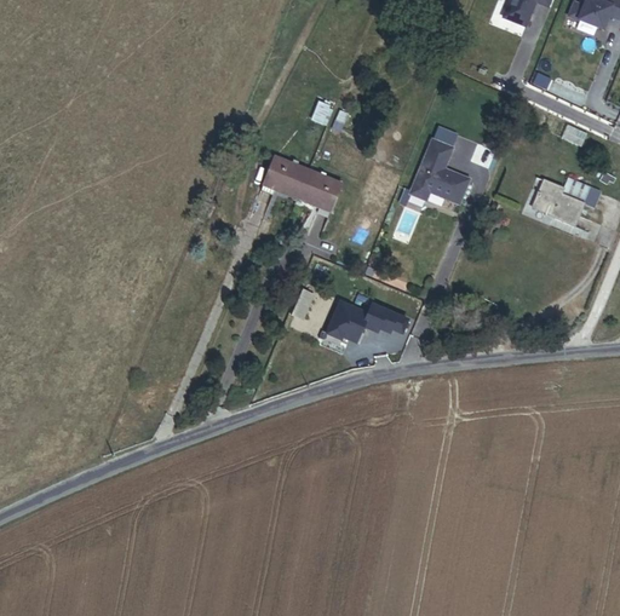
[(522,24),(533,0),(545,5),(547,0),(506,0),(500,16),(522,24)]
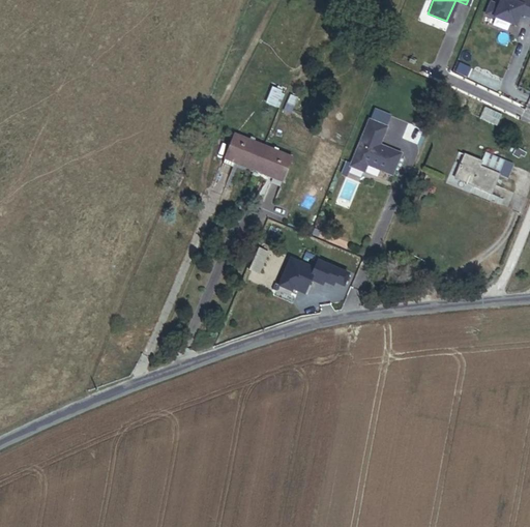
[(529,17),(529,0),(498,0),(497,4),(489,1),(484,12),(512,24),(518,12),(529,17)]
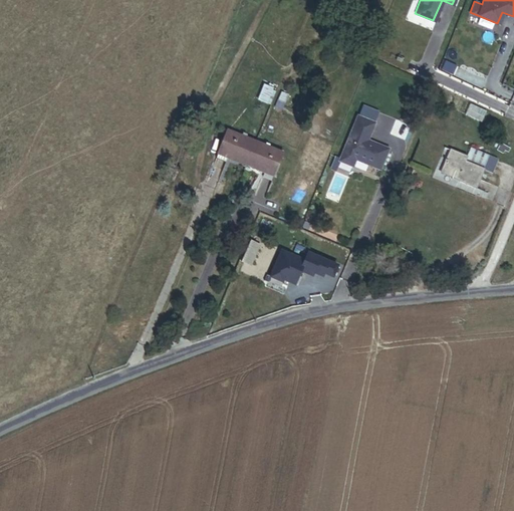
[(269,103),(274,90),(271,89),(272,87),(263,83),(257,98),(269,103)]
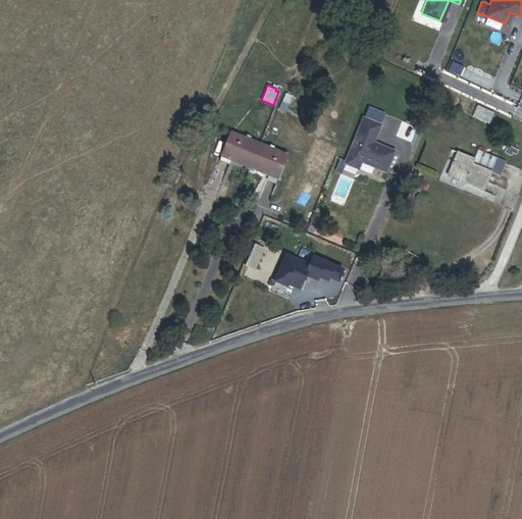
[(285,110),(292,95),(285,92),(278,107),(285,110)]
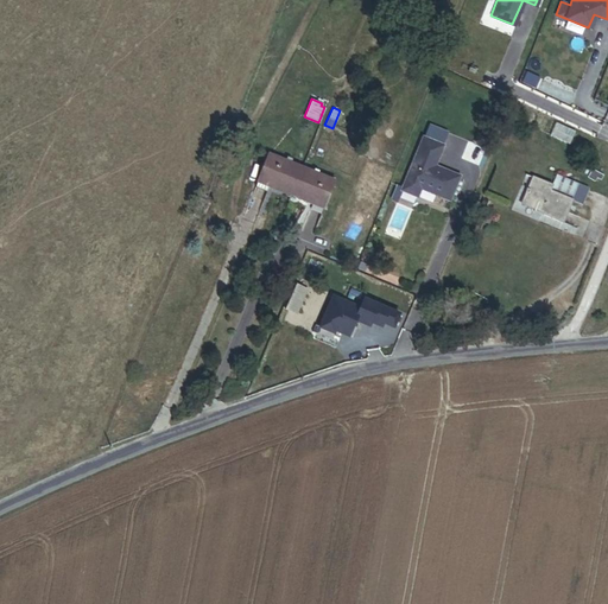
[(428,118),(431,110),(424,107),(422,114),(428,118)]
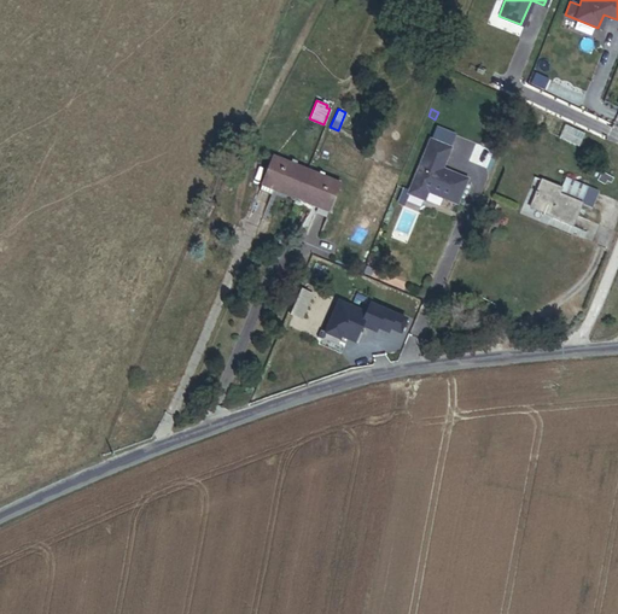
[(559,138),(578,147),(584,135),(565,126),(559,138)]
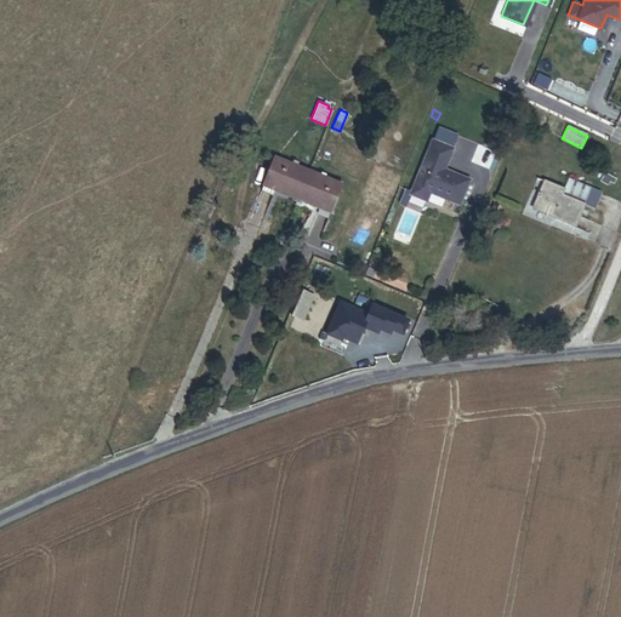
[(444,166),(453,146),(433,137),(410,192),(427,198),(431,189),(460,201),(469,177),(444,166)]
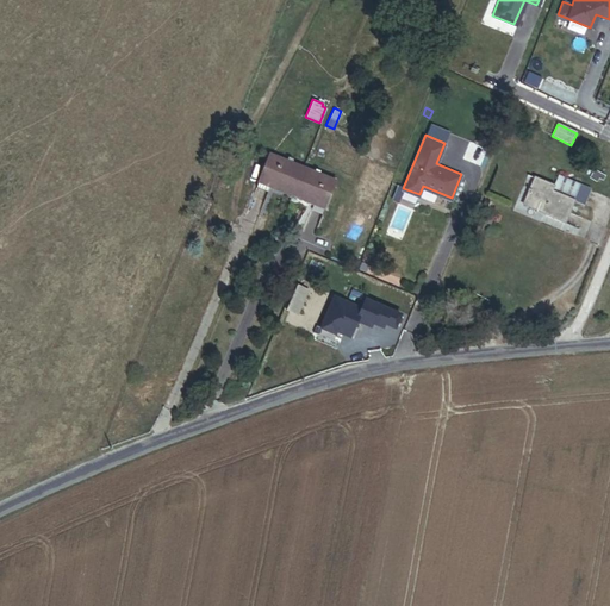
[(290,194),(300,168),(268,154),(257,180),(259,180),(255,188),(266,192),(269,186),(290,194)]
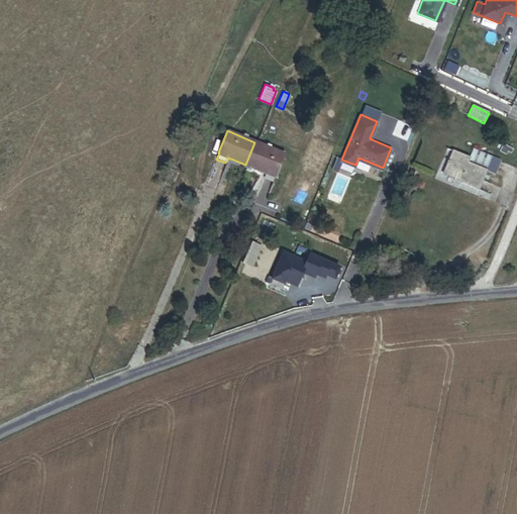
[(515,143),(507,138),(503,144),(508,147),(510,144),(513,146),(515,143)]
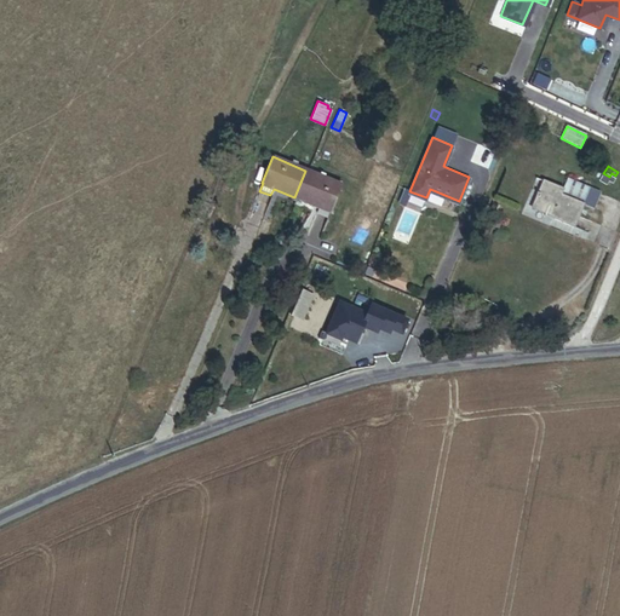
[(294,197),(325,211),(337,184),(305,171),(294,197)]
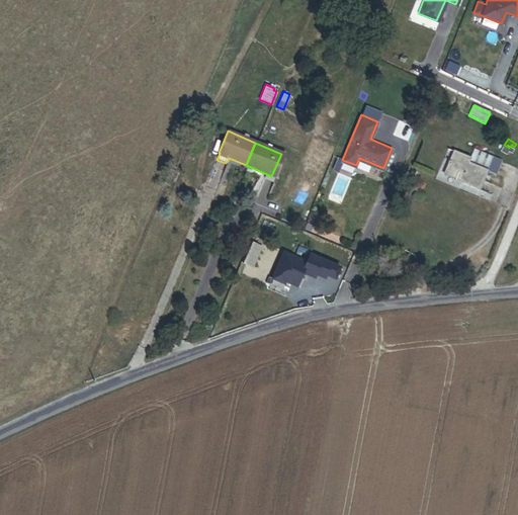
[(489,165),(494,152),(477,145),(473,153),(456,146),(447,168),(464,176),(482,184),(490,166),(489,165)]
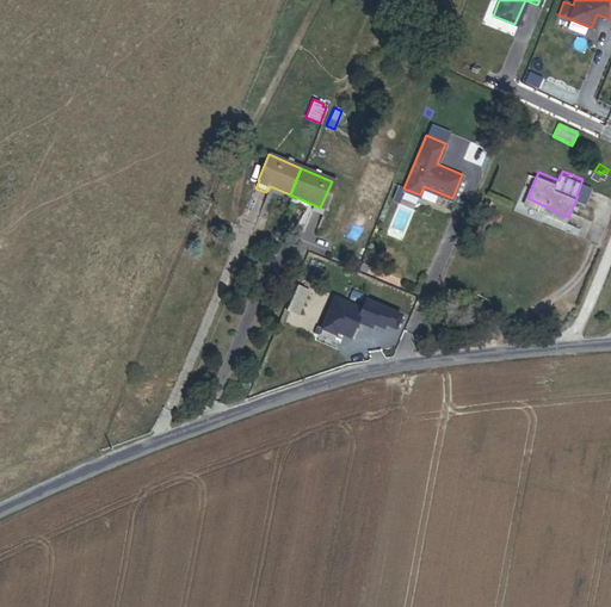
[(287,311),(295,315),(306,290),(297,286),(287,311)]
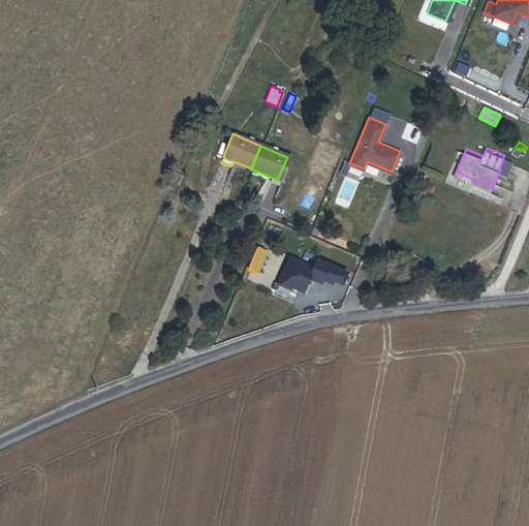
[(291,286),(303,290),(308,276),(320,280),(321,277),(331,280),(332,277),(341,280),(346,269),(315,257),(312,266),(288,256),(278,283),(290,288),(291,286)]
